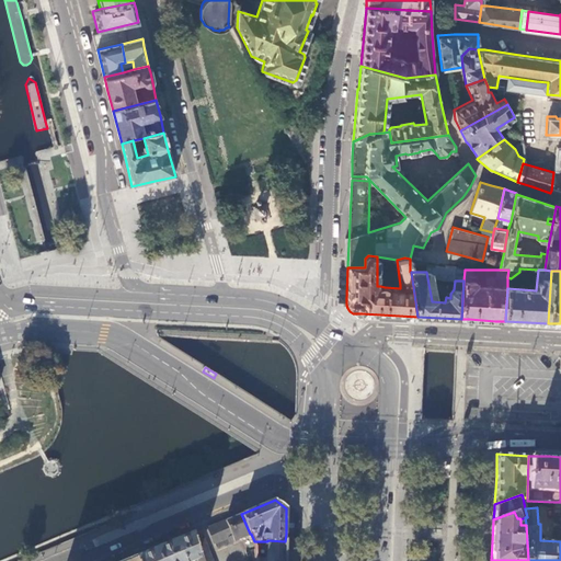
[(250,534),(241,514),(207,528),(214,544),(228,538),(230,544),(250,535),(250,534)]
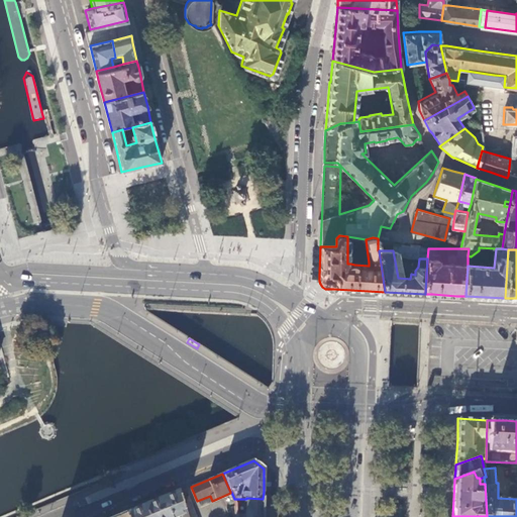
[(194,516),(184,490),(176,494),(183,516),(194,516)]
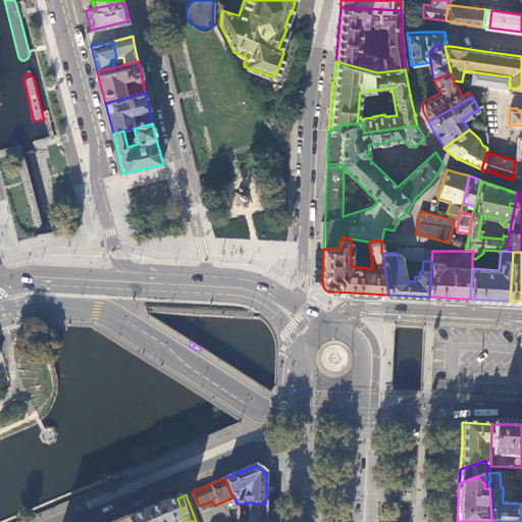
[(185,521),(177,499),(124,521),(185,521)]
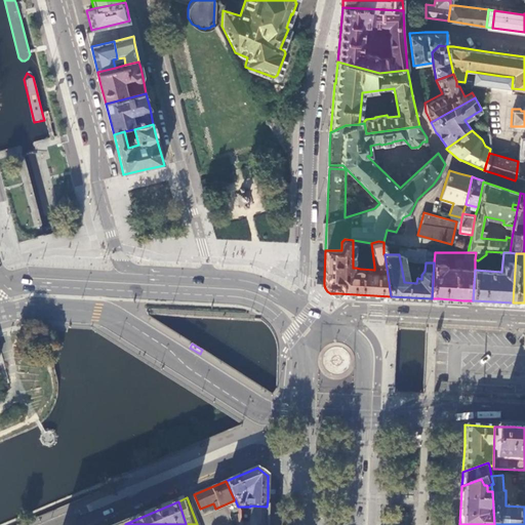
[(239,524),(266,524),(267,523),(267,509),(267,507),(250,506),(250,507),(238,507),(240,513),(241,524),(240,524),(239,524)]
